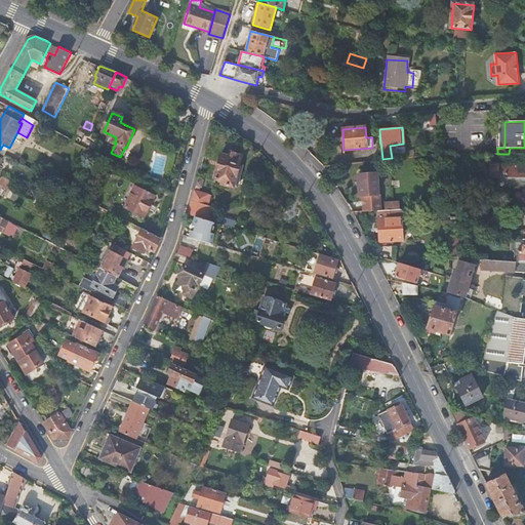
[(221,156),(214,180),(223,183),(221,186),(233,189),(237,175),(241,176),(243,168),(239,167),(242,157),(231,154),(230,158),(221,156)]
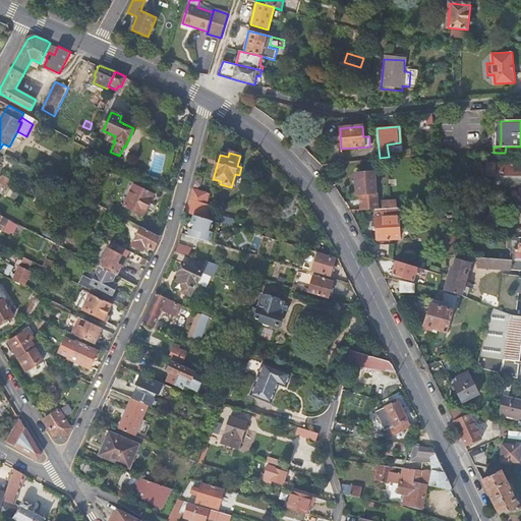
[(520,185),(520,163),(487,164),(487,176),(502,176),(502,185),(520,185)]
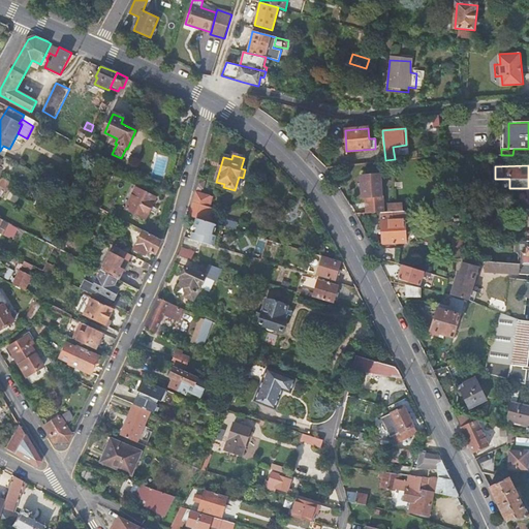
[(364,197),(382,195),(380,175),(362,176),(364,197)]
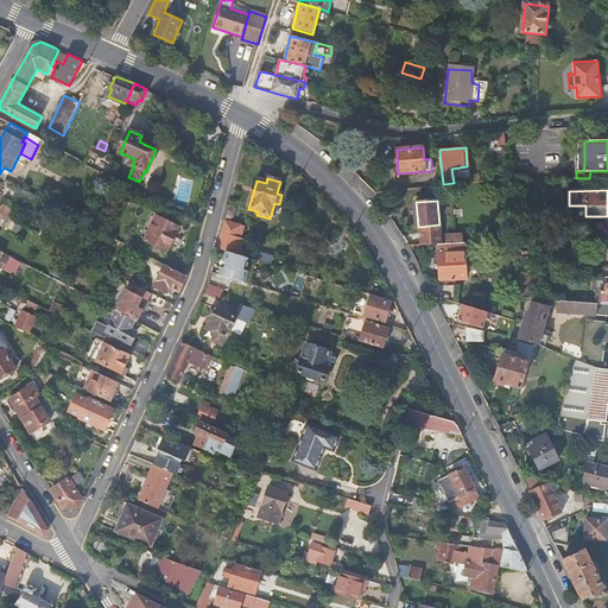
[(56,221),(62,210),(55,207),(49,217),(56,221)]
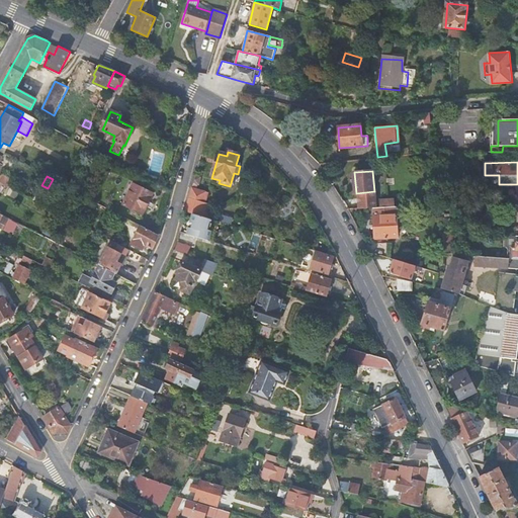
[(153,193),(134,184),(122,204),(142,214),(153,193)]
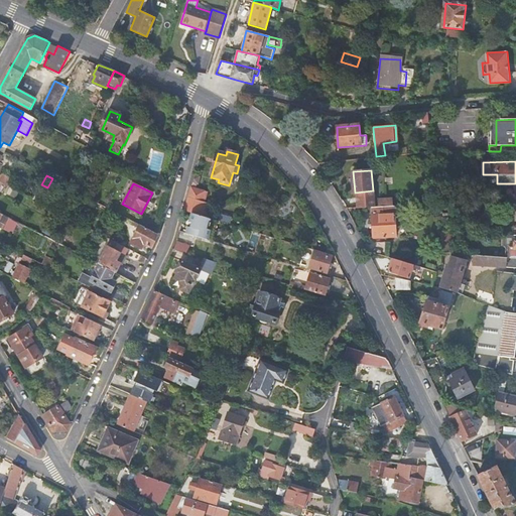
[(40,202),(47,187),(41,184),(34,199),(40,202)]
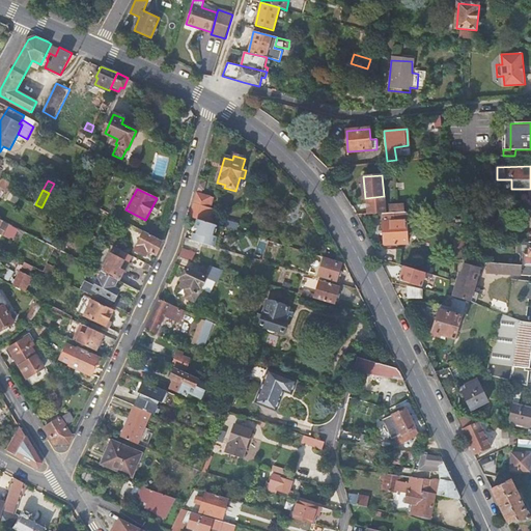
[(213,197),(197,193),(194,203),(207,207),(210,207),(212,202),(213,197)]
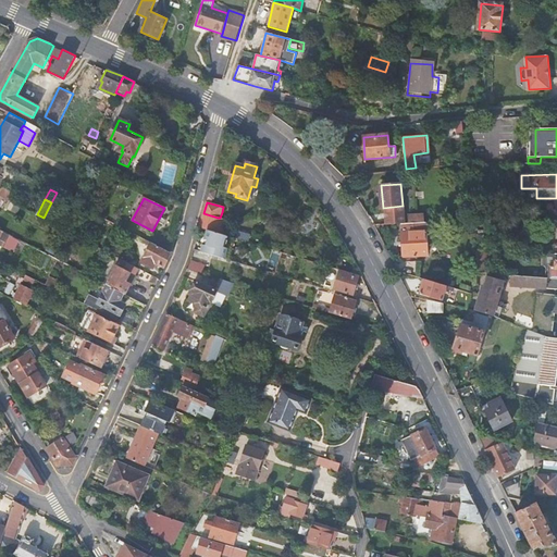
[(405,210),(387,211),(388,225),(401,224),(406,224),(405,210)]
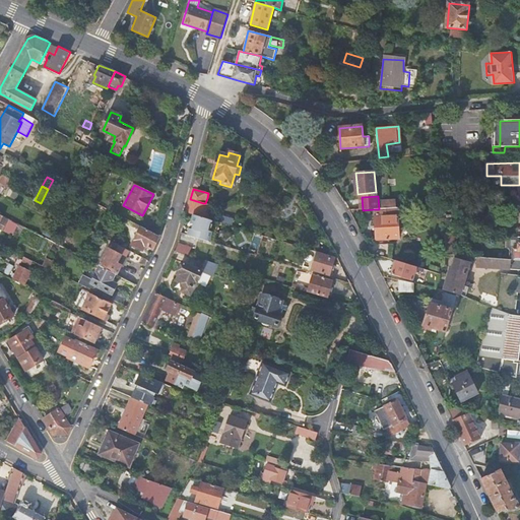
[(201,209),(203,203),(190,199),(188,205),(201,209)]
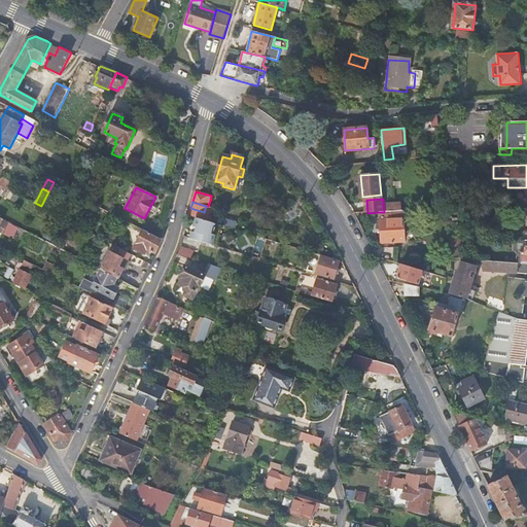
[(406,243),(405,211),(401,212),(388,212),(384,212),(380,212),(381,244),(406,243)]
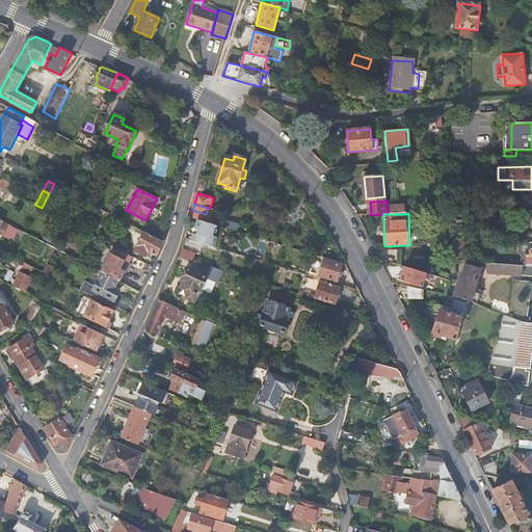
[(192,234),(191,240),(213,247),(216,238),(214,236),(216,224),(198,219),(195,229),(197,230),(195,234),(192,234)]
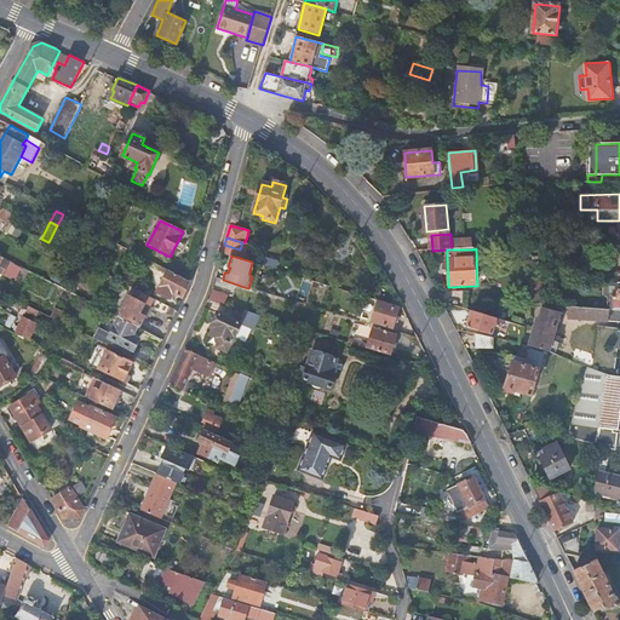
[(619,270),(609,271),(609,281),(619,281),(619,270)]
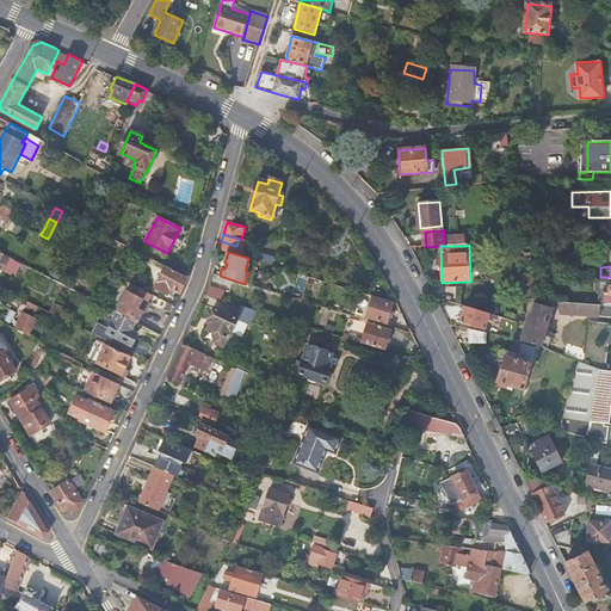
[(172,289),(180,295),(187,278),(166,267),(155,289),(168,296),(172,289)]
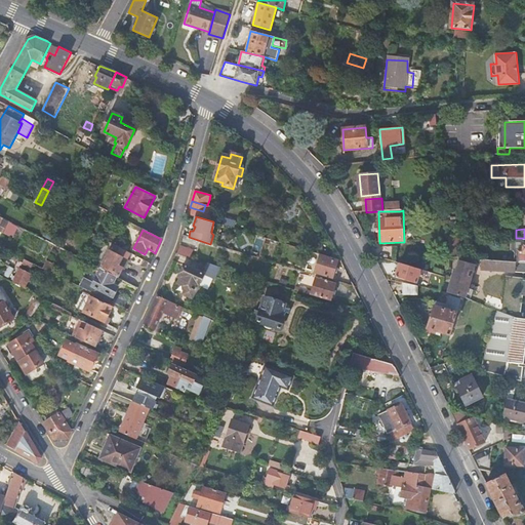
[(515,253),(519,252),(519,250),(524,250),(524,242),(524,238),(516,238),(515,238),(515,241),(511,241),(511,249),(515,249),(515,253)]
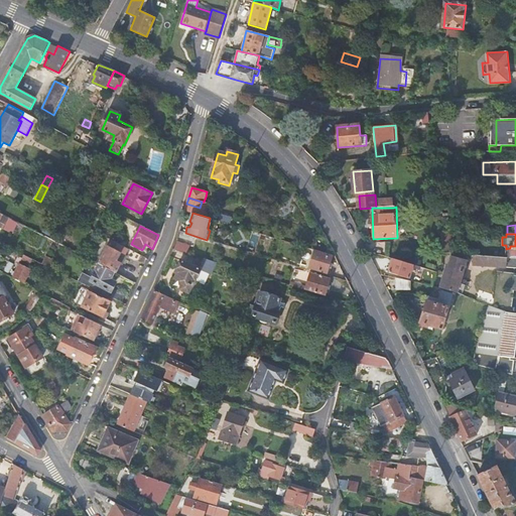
[(452,255),(450,239),(441,240),(442,255),(444,255),(452,255)]
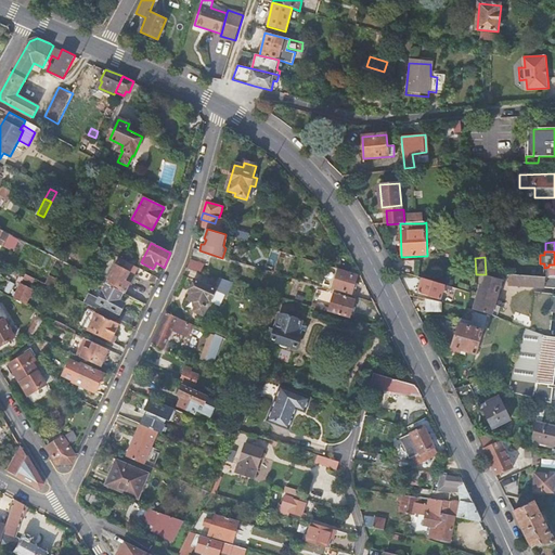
[(125,294),(138,268),(120,259),(106,285),(123,294),(125,294)]
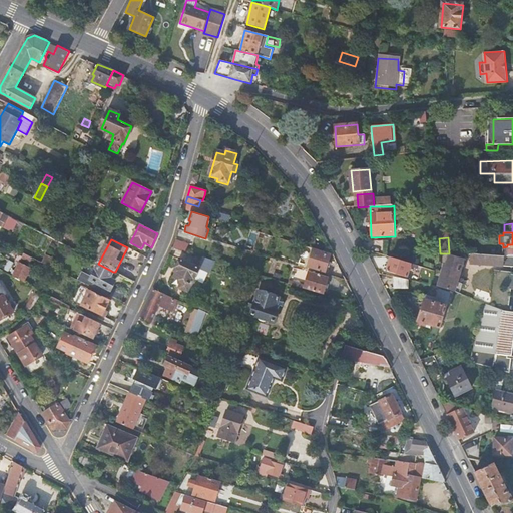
[(187,249),(189,242),(176,239),(175,246),(187,249)]
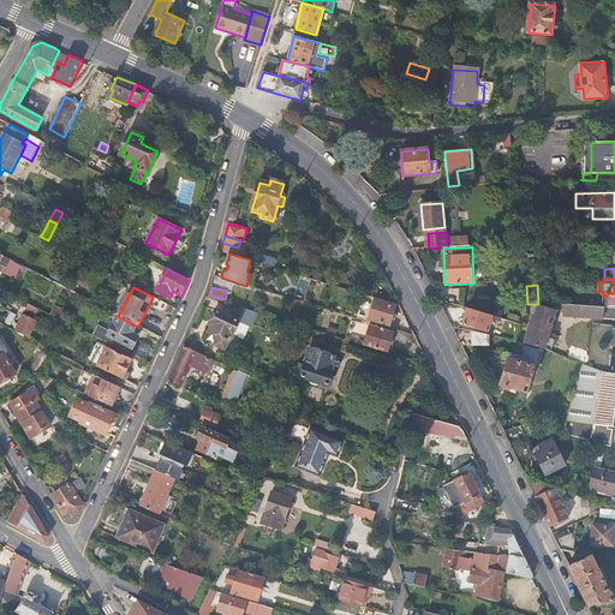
[(375,299),(369,320),(389,326),(396,305),(375,299)]
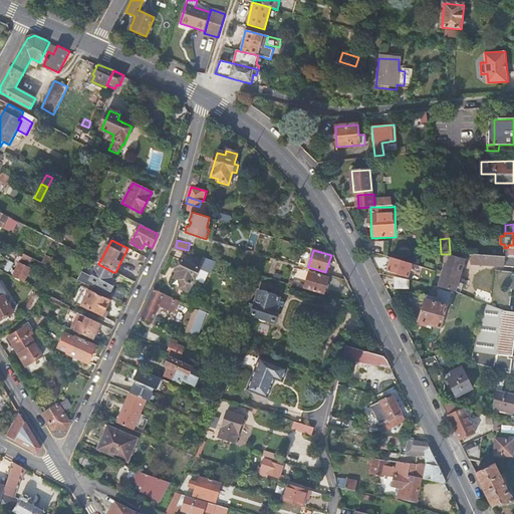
[(207,271),(212,260),(198,256),(194,265),(180,259),(175,270),(176,270),(173,277),(183,282),(179,288),(188,292),(199,268),(207,271)]
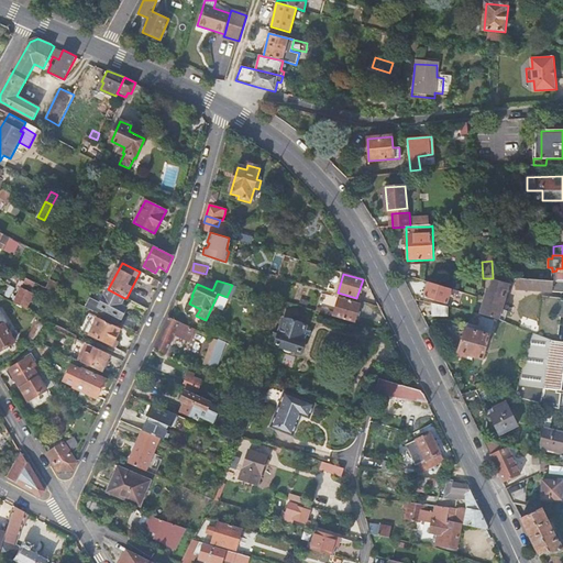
[(562,293),(562,282),(556,282),(517,280),(517,290),(562,293)]
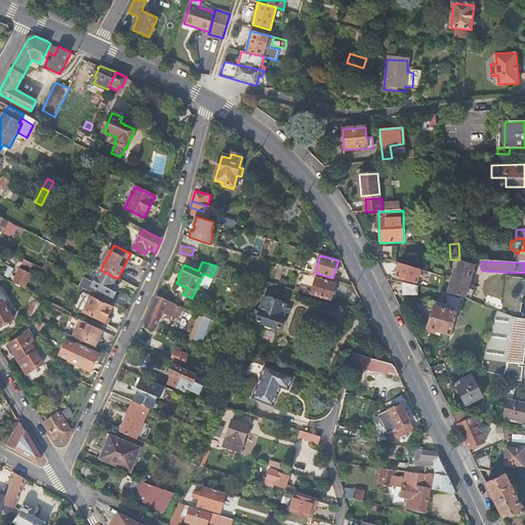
[(454,272),(447,293),(460,296),(471,300),(474,290),(467,288),(474,268),(460,263),(456,273),(454,272)]
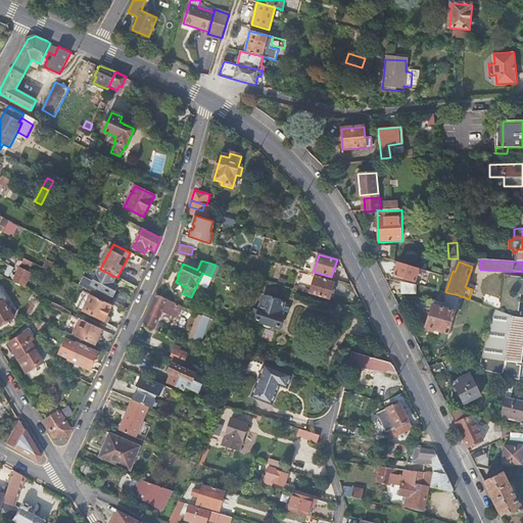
[(414,282),(418,269),(398,263),(394,276),(414,282)]
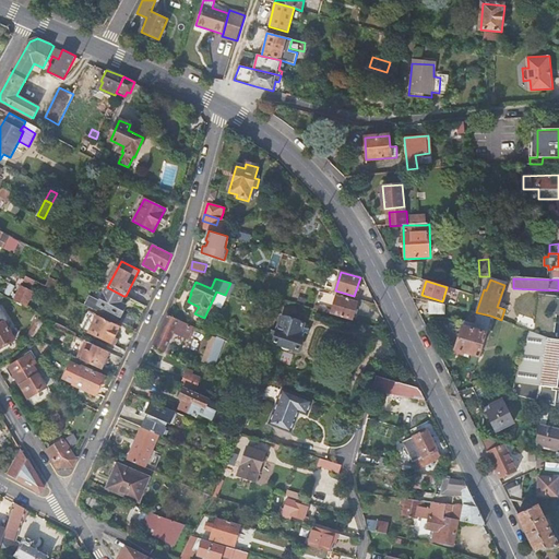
[(32,294),(20,287),(13,300),(25,307),(32,294)]
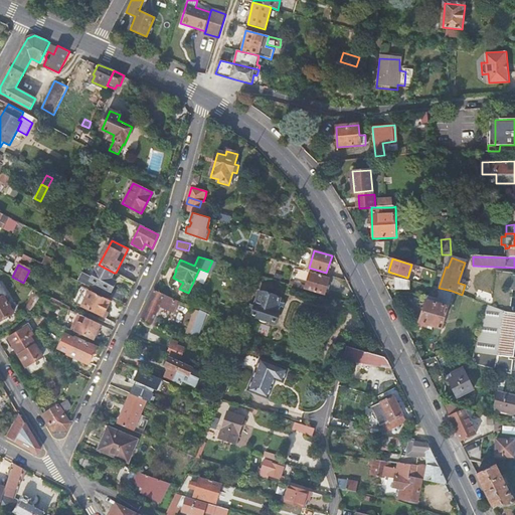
[(79,281),(106,294),(108,290),(112,292),(116,283),(111,280),(114,273),(99,265),(92,278),(83,275),(79,281)]
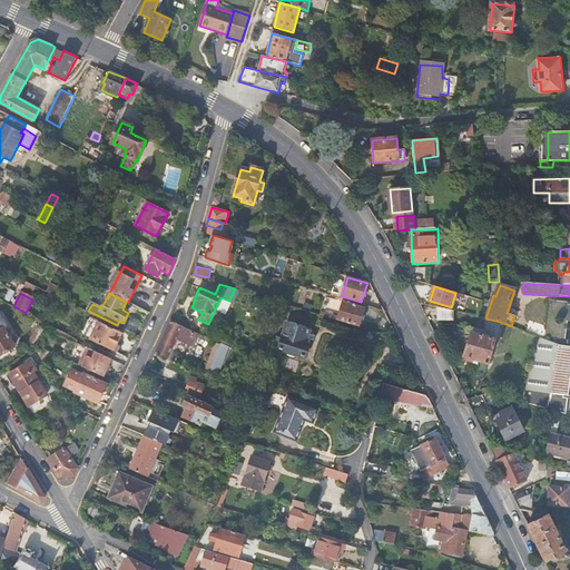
[(337,320),(359,325),(365,306),(344,301),(337,320)]
